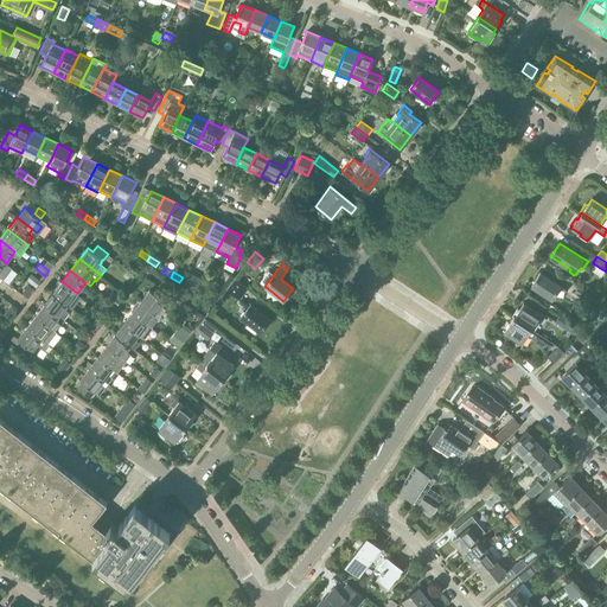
[(561,286),(541,272),(531,286),(553,299),(561,286)]
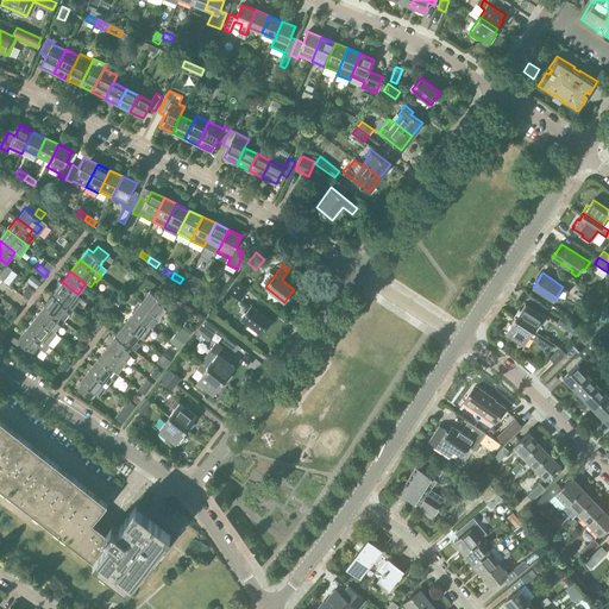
[(36,288),(41,282),(31,275),(26,281),(36,288)]
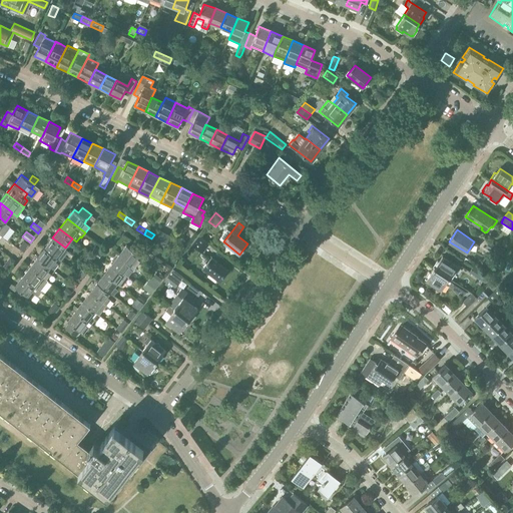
[(199,235),(192,245),(202,252),(209,243),(199,235)]
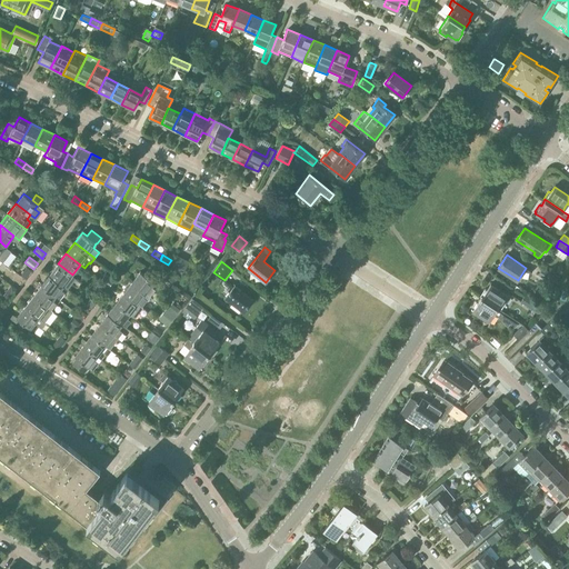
[(58,263),(50,275),(65,286),(68,289),(77,278),(72,275),(58,263)]
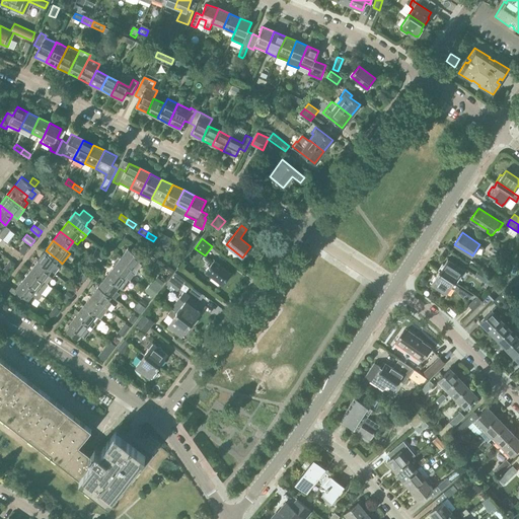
[(169,246),(162,241),(159,245),(166,250),(169,246)]
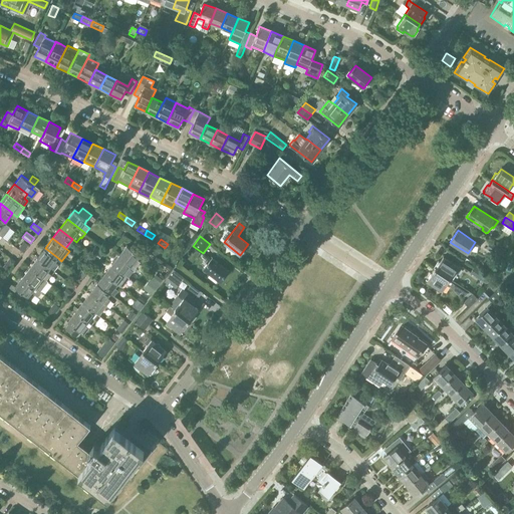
[(24,241),(19,248),(24,251),(28,245),(24,241)]
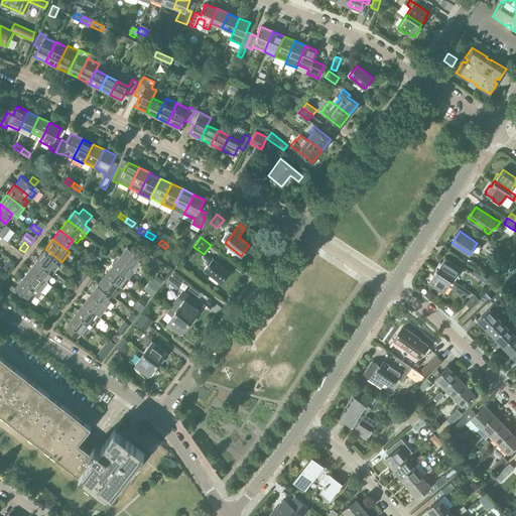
[(488,249),(505,261),(510,254),(492,243),(488,249)]
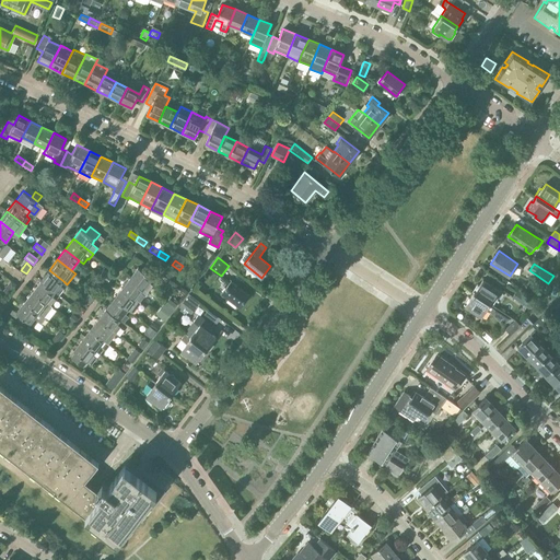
[(138,267),(131,277),(149,291),(153,284),(150,281),(153,278),(138,267)]
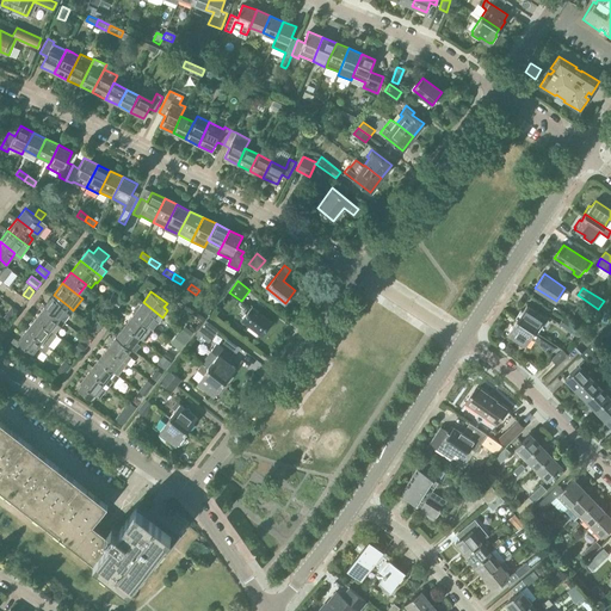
[(17,294),(13,300),(22,306),(25,300),(17,294)]
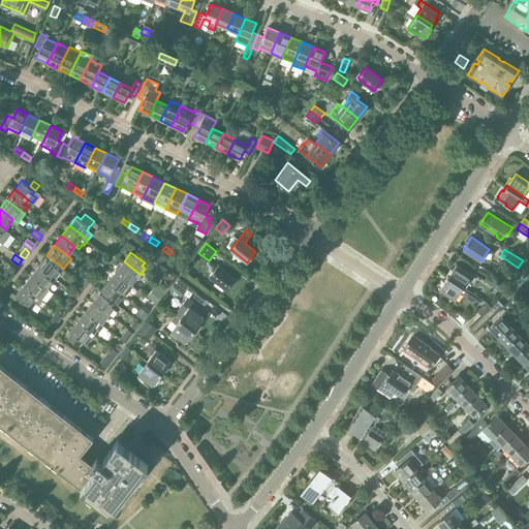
[(47,255),(38,265),(52,275),(56,278),(61,272),(57,269),(60,266),(47,255)]
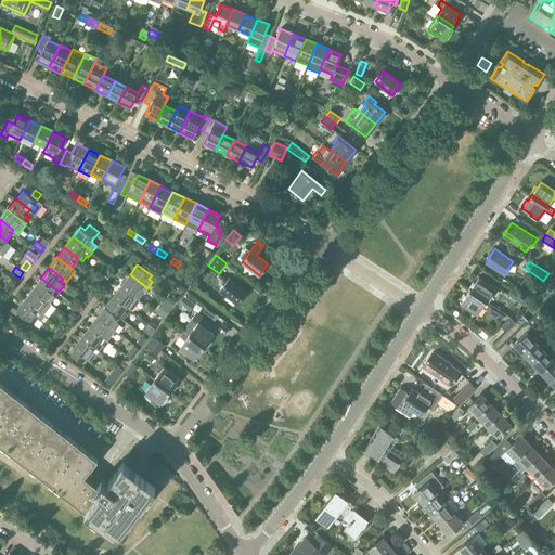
[(106,280),(111,273),(103,268),(98,274),(106,280)]
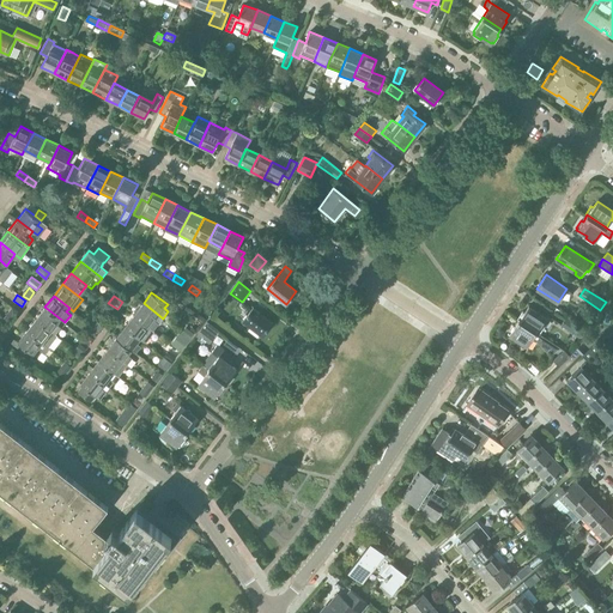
[(134,315),(155,329),(158,323),(155,321),(158,315),(163,319),(144,303),(134,315)]
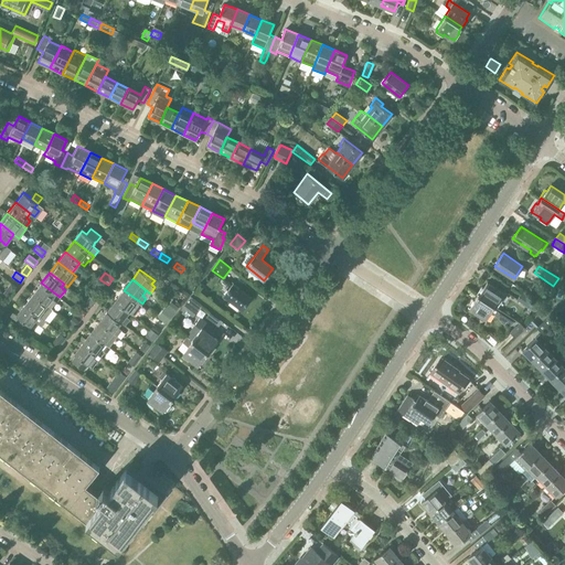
[(478,295),(496,307),(500,299),(502,300),(507,295),(488,281),(483,288),(481,287),(477,294),(478,295)]
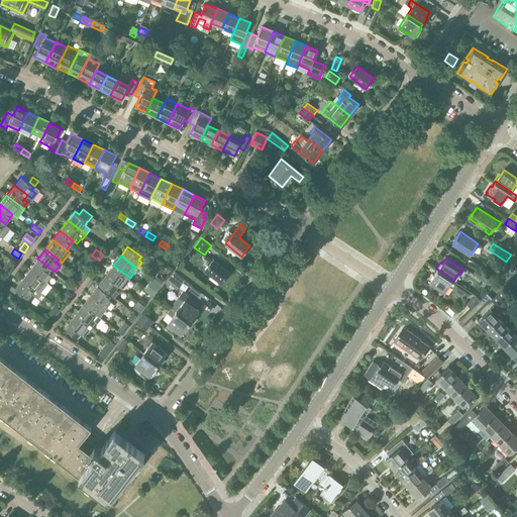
[(37,259),(30,269),(46,282),(52,276),(47,273),(50,269),(37,259)]
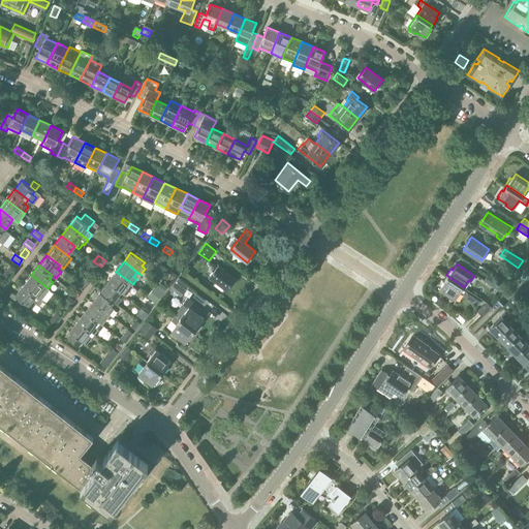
[(226,288),(235,278),(218,265),(210,276),(226,288)]
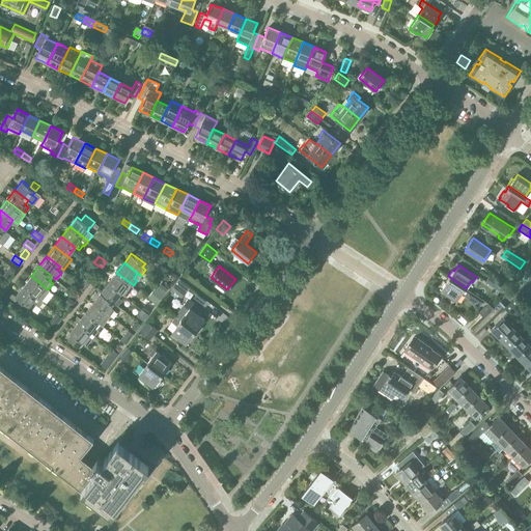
[(16,271),(10,267),(3,276),(8,280),(16,271)]
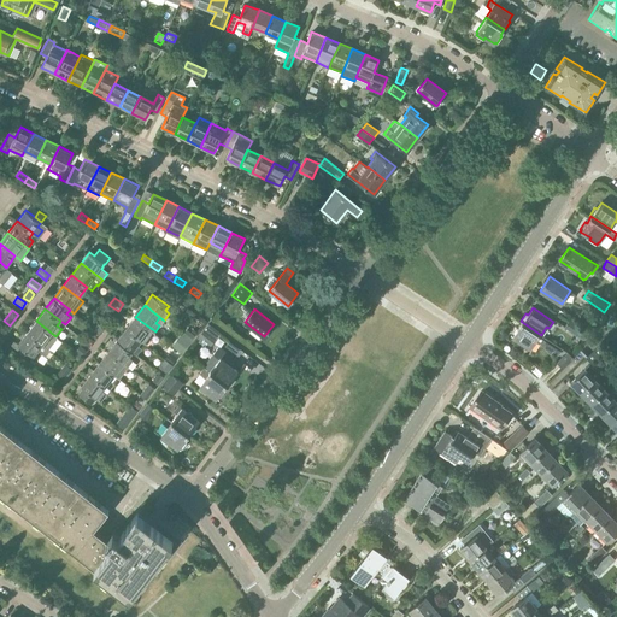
[(157,333),(156,331),(135,317),(127,328),(142,340),(147,344),(157,333)]
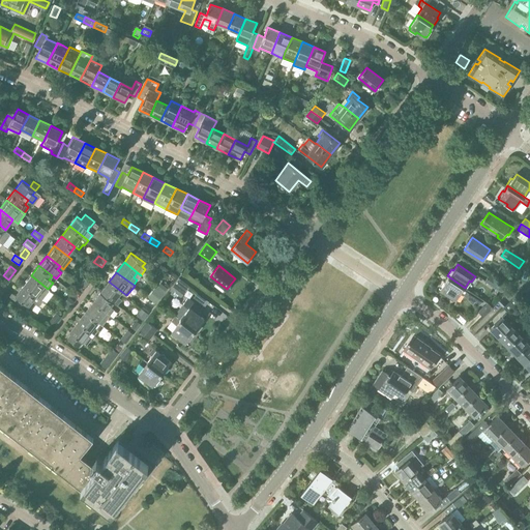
[(506,287),(489,274),(484,282),(502,293),(504,290),(506,287)]
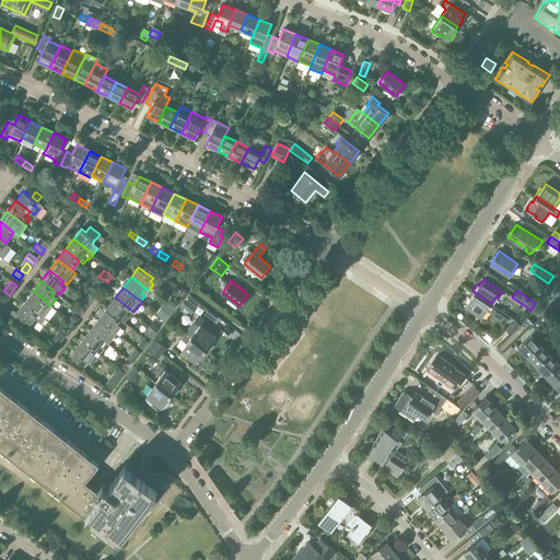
[(33,291),(25,301),(45,316),(53,306),(50,305),(33,291)]
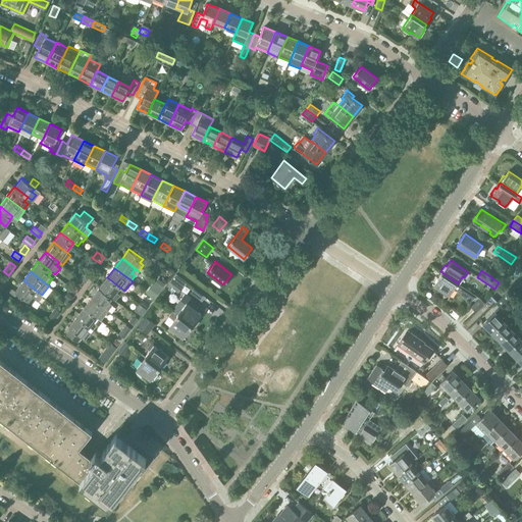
[(458,283),(441,272),(438,278),(436,277),(432,283),(433,284),(441,291),(440,293),(447,297),(448,295),(449,296),(454,289),(457,291),(466,301),(468,298),(472,301),(477,297),(457,283),(458,283)]
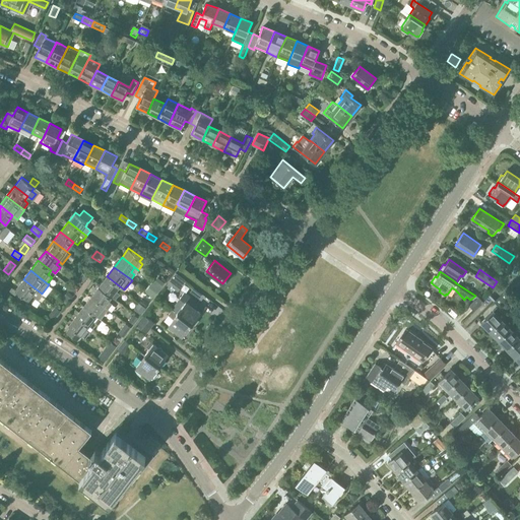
[(84,281),(87,276),(82,272),(78,277),(84,281)]
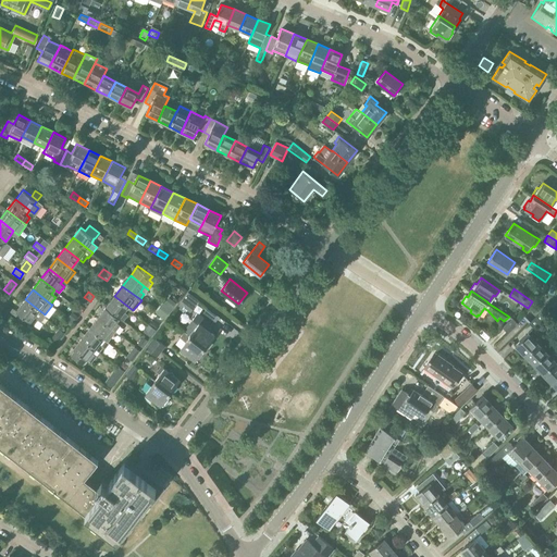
[(128,307),(114,296),(107,307),(121,318),(124,320),(128,314),(125,311),(128,307)]
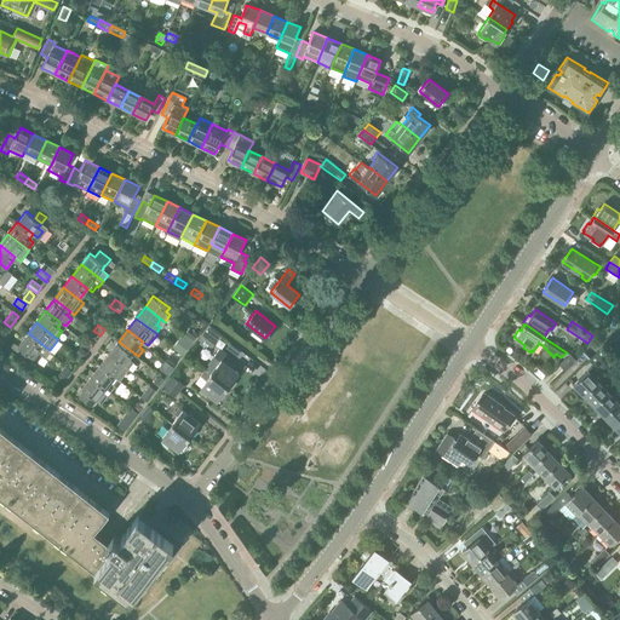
[(217,340),(206,332),(201,338),(200,337),(196,343),(201,345),(205,340),(212,346),(217,340)]
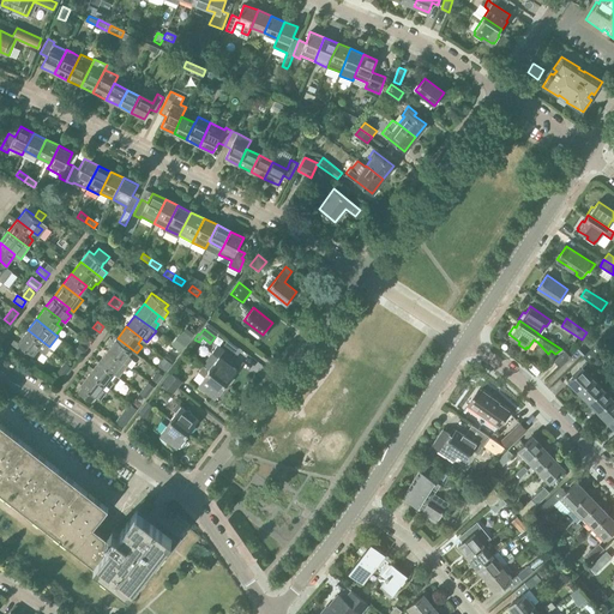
[(28,330),(18,343),(20,345),(38,359),(42,353),(46,355),(50,349),(48,347),(49,347),(28,330)]
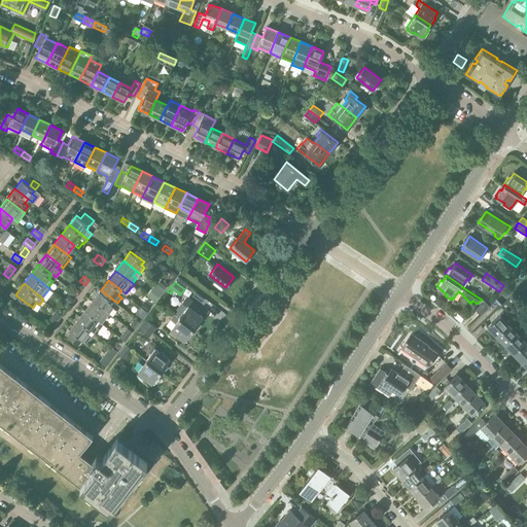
[(162,283),(157,288),(163,291),(166,287),(166,286),(162,283)]
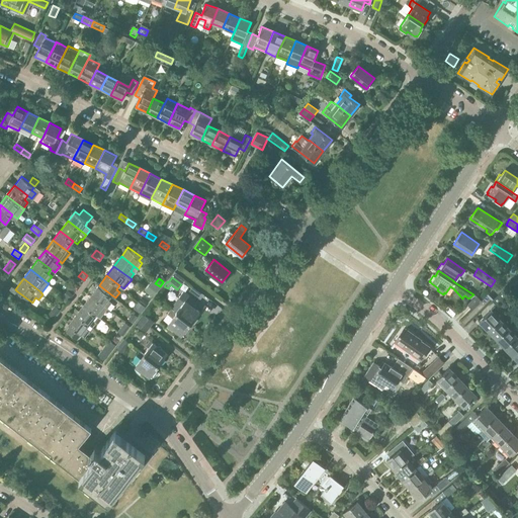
[(493,286),(497,291),(503,287),(498,280),(493,283),(493,286)]
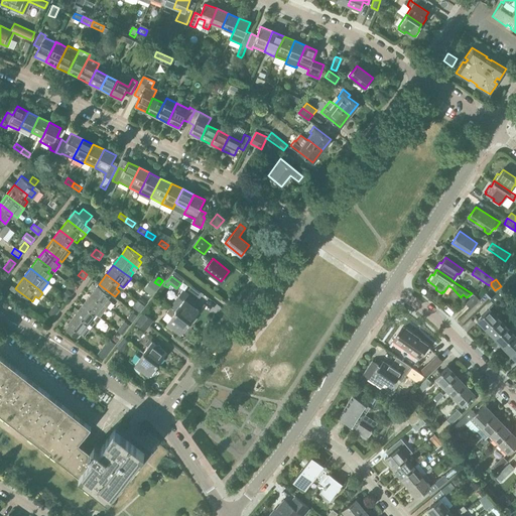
[(151,295),(159,285),(154,282),(154,281),(146,291),(151,295)]
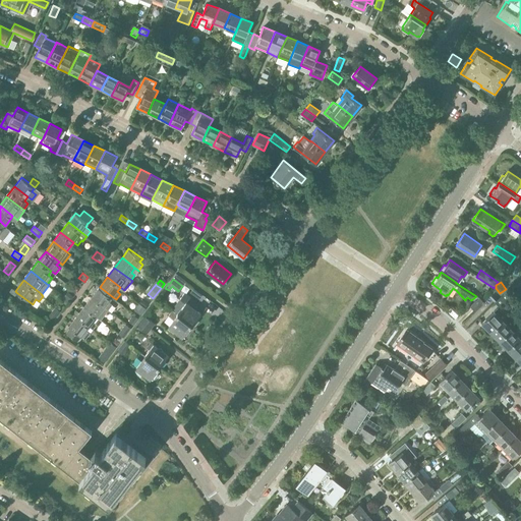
[(113,297),(100,287),(92,297),(109,309),(113,303),(109,301),(113,297)]
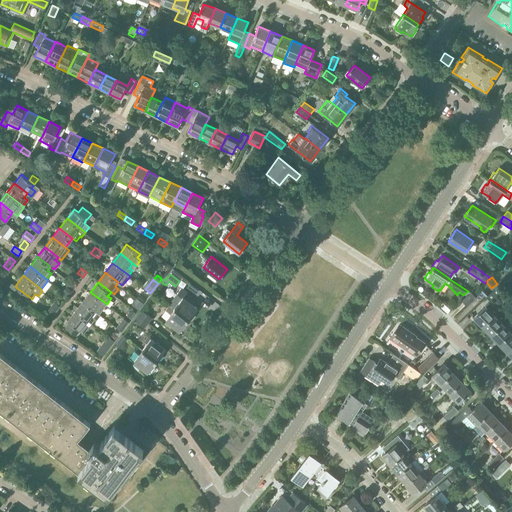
[(63,292),(68,296),(72,291),(66,287),(63,292)]
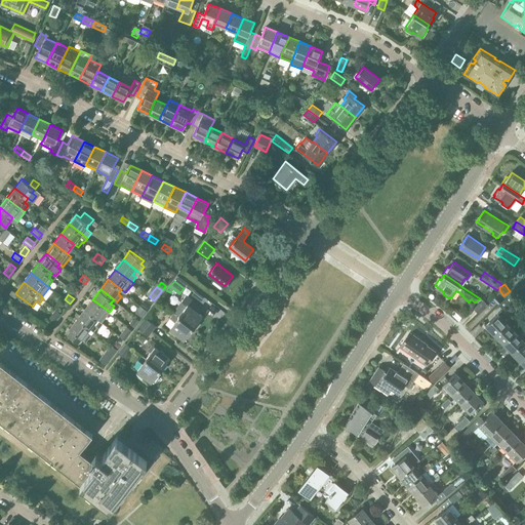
[(509,294),(498,305),(502,309),(513,299),(509,294)]
